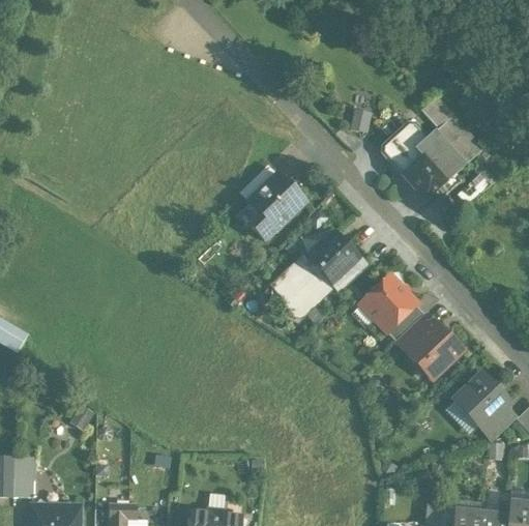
[(453,113),(436,95),(421,109),(438,127),(439,126),(452,113),(453,114),(453,113)]
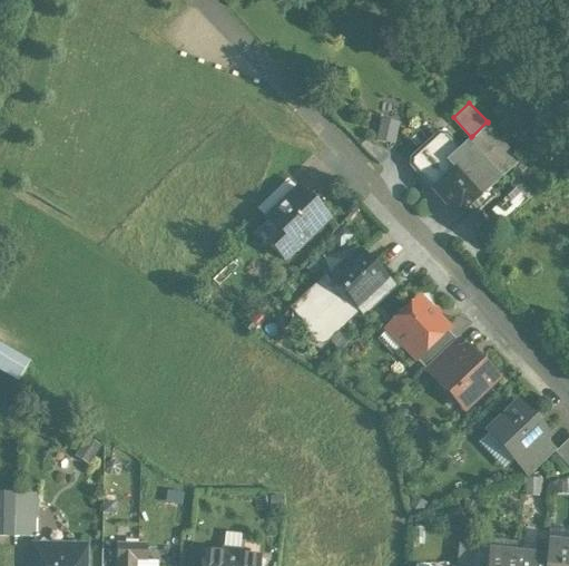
[(488,123),(487,122),(472,136),(471,137),(468,140),(499,176),(520,158),(488,122),(488,123)]
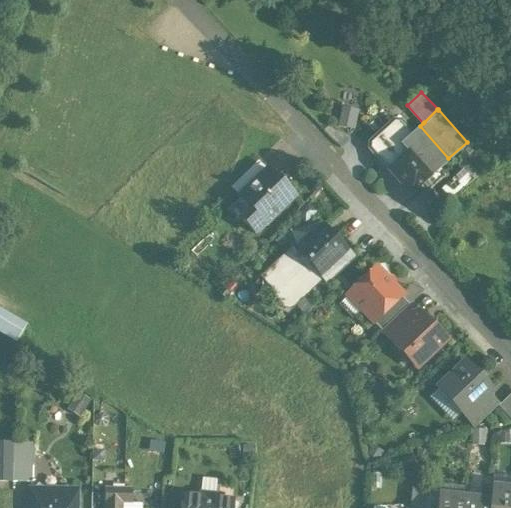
[(401,118),(393,117),(368,140),(368,147),(372,152),(373,151),(389,168),(408,151),(401,143),(412,132),(406,126),(407,125),(401,118)]
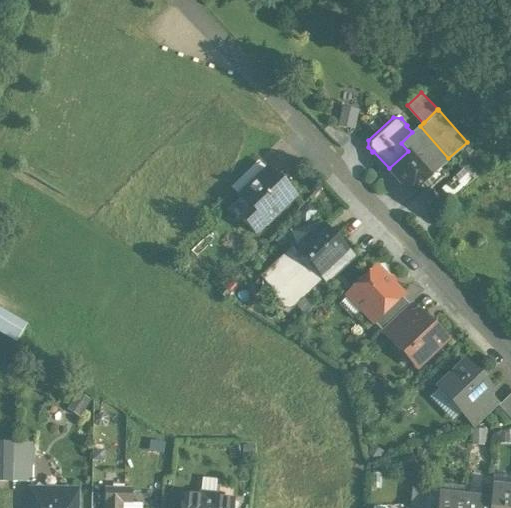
[(448,158),(420,126),(412,132),(401,143),(408,151),(389,168),(387,169),(409,194),(422,183),(427,189),(434,183),(429,176),(448,158)]
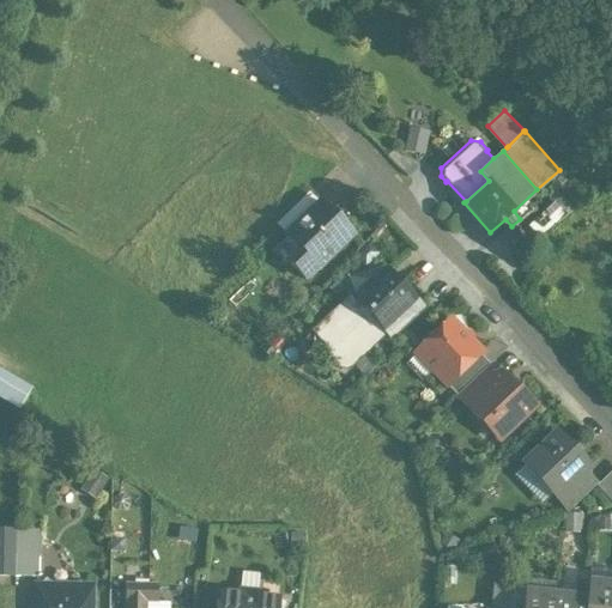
[(308,190),(277,220),(289,232),(320,202),(308,190)]
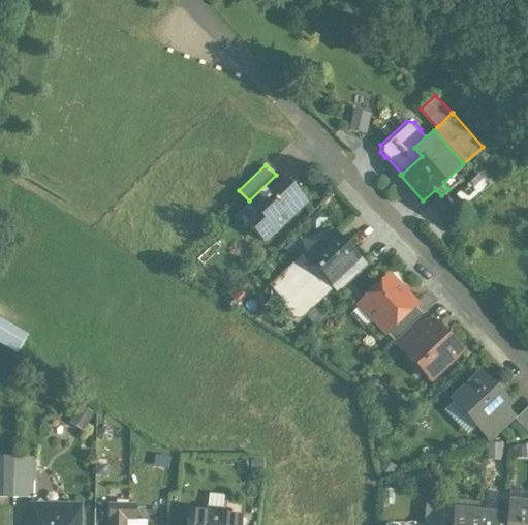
[(479,171),(456,193),(466,205),(490,183),(479,171)]
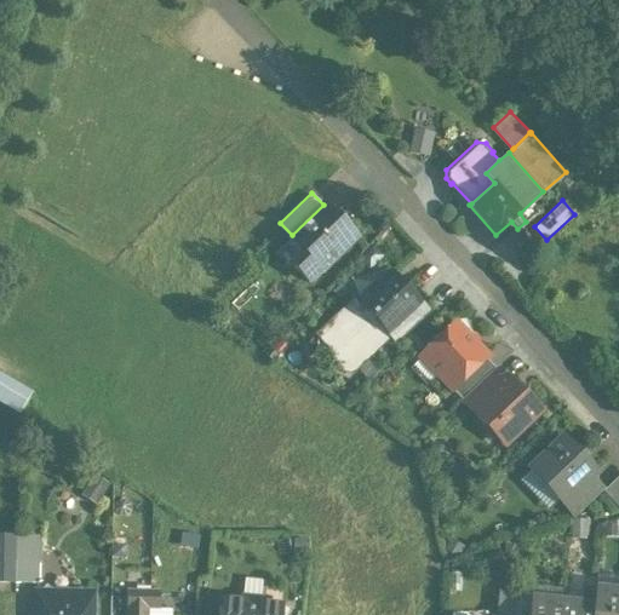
[(356,235),(325,203),(324,205),(292,235),(291,236),(304,249),(291,262),(309,280),(321,268),(322,268),(356,235)]
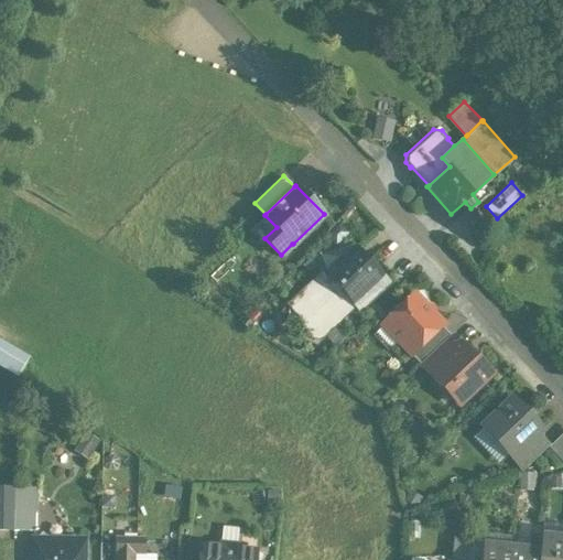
[(382,276),(355,247),(327,275),(326,275),(356,305),(358,309),(375,293),(369,288),(382,276)]
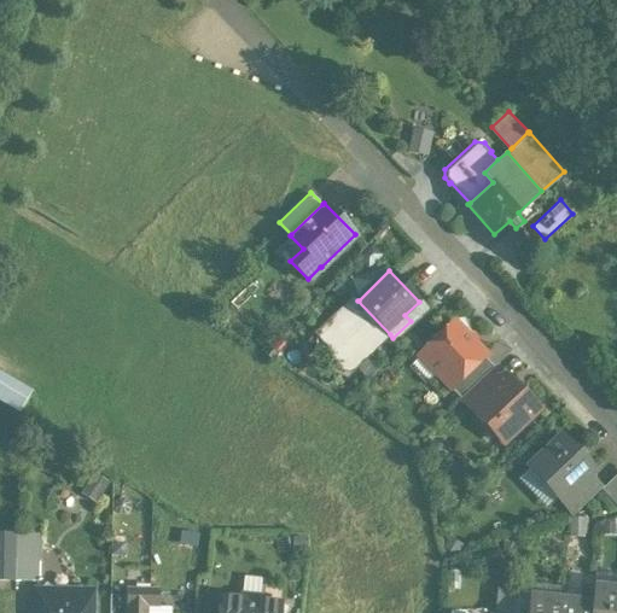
[(390,334),(358,301),(359,301),(354,295),(315,332),(332,351),(332,357),(344,369),(353,369),(390,334)]
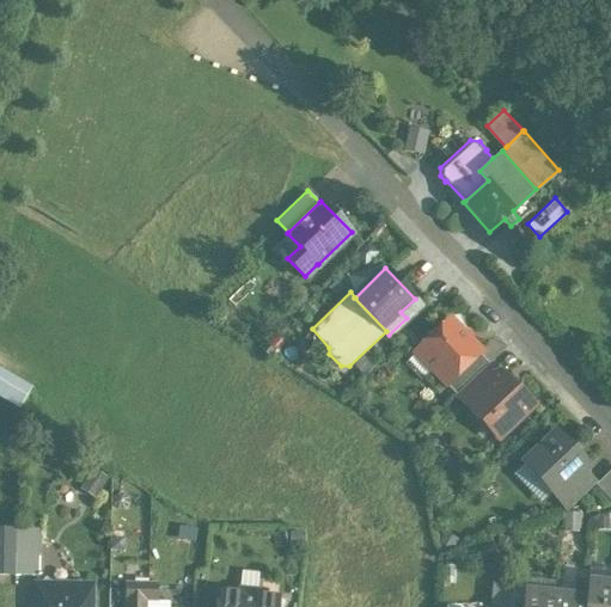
[(481,349),(451,318),(435,332),(431,331),(420,341),(420,347),(416,350),(446,381),(480,351),(481,349)]
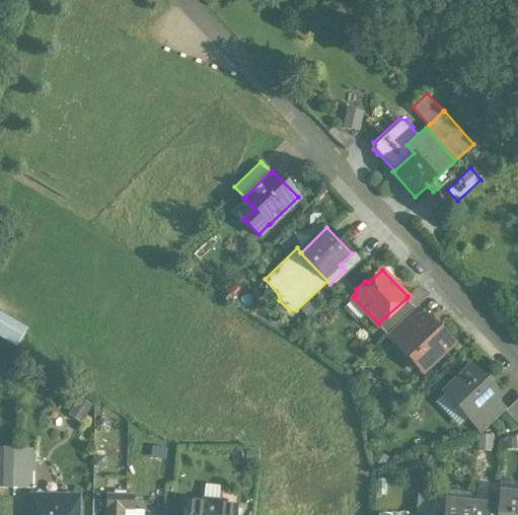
[(407,298),(378,323),(387,333),(415,306),(407,298)]
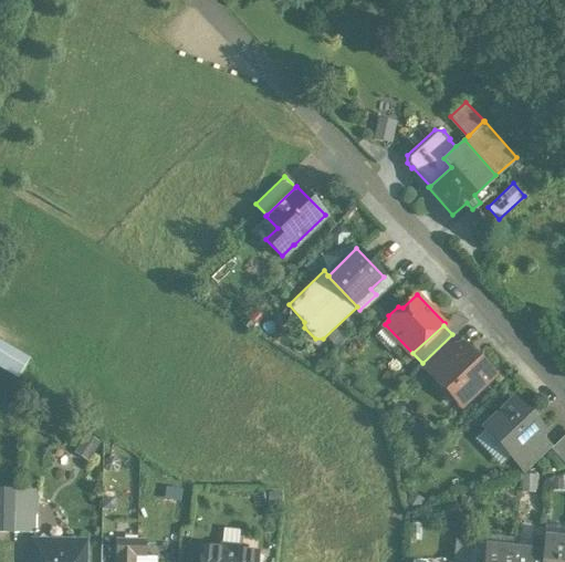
[(452,334),(422,363),(432,374),(463,345),(452,334)]
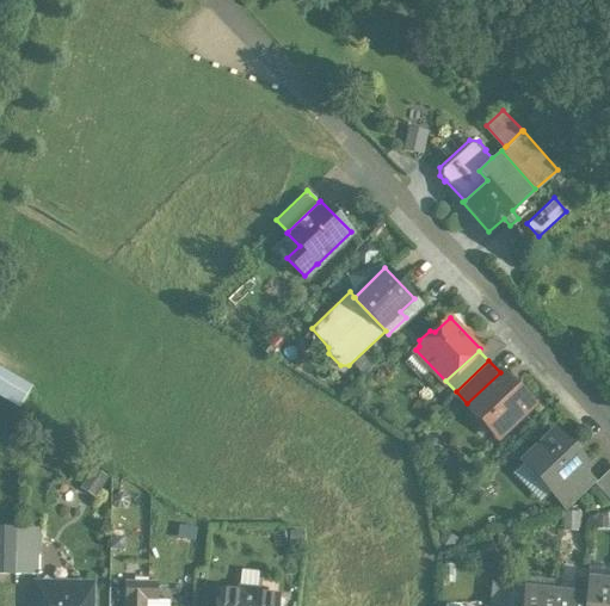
[(0,394),(20,407),(34,384),(0,364),(0,394)]
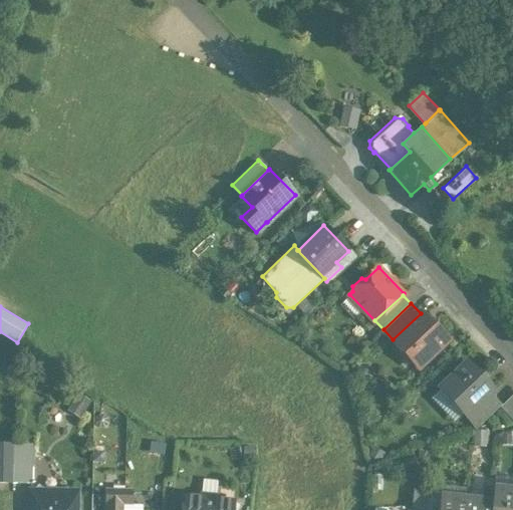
[(447,338),(422,312),(421,313),(393,339),(403,350),(411,350),(422,361),(447,338)]
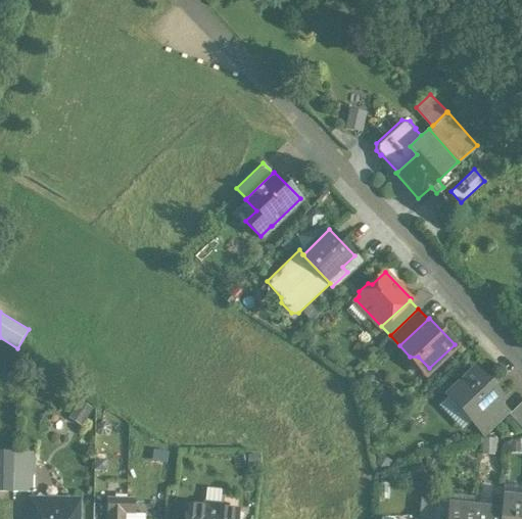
[(503,396),(476,368),(447,394),(474,422),(497,399),(499,400),(503,396)]
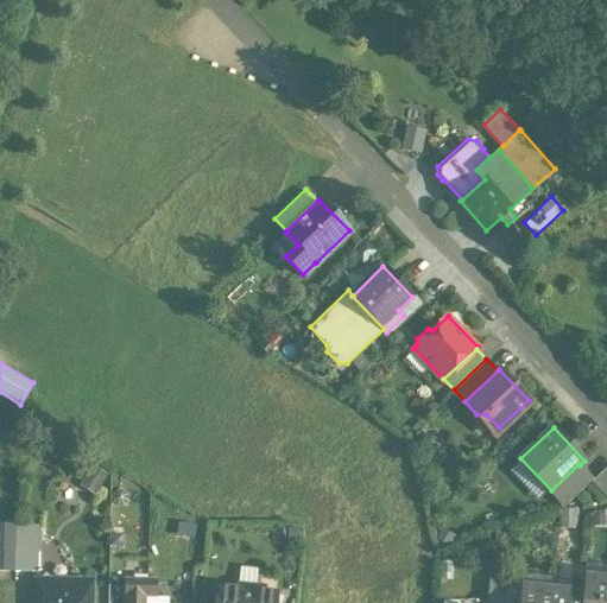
[(95,494),(108,474),(93,464),(80,484),(95,494)]
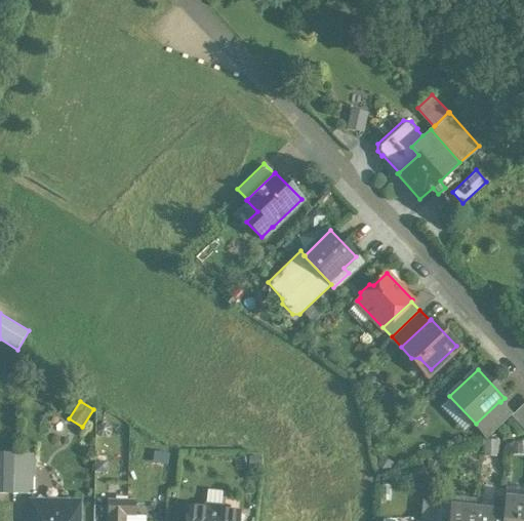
[(499,401),(476,424),(487,435),(511,413),(500,402),(499,401)]
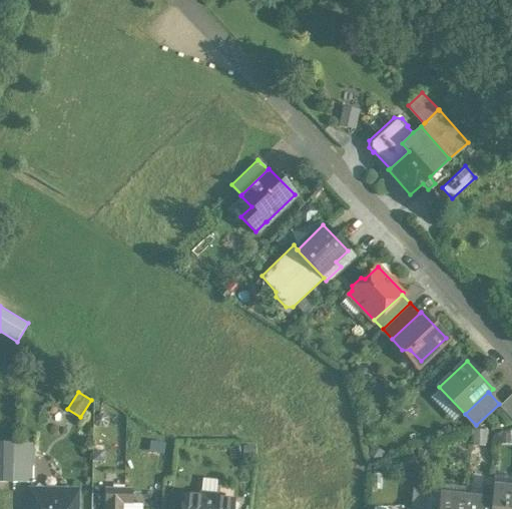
[(13,441),(0,441),(0,479),(13,480),(13,452),(13,441)]
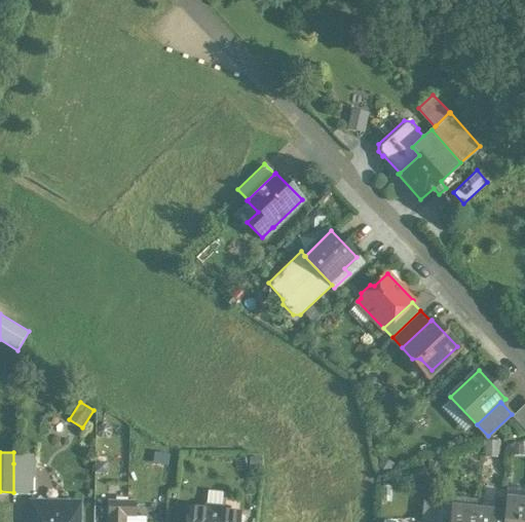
[(33,453),(13,452),(13,463),(33,464),(33,453)]
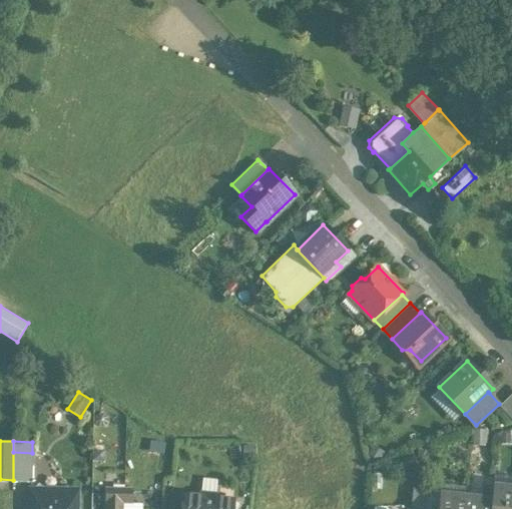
[(32,453),(13,452),(13,480),(32,480),(32,453)]
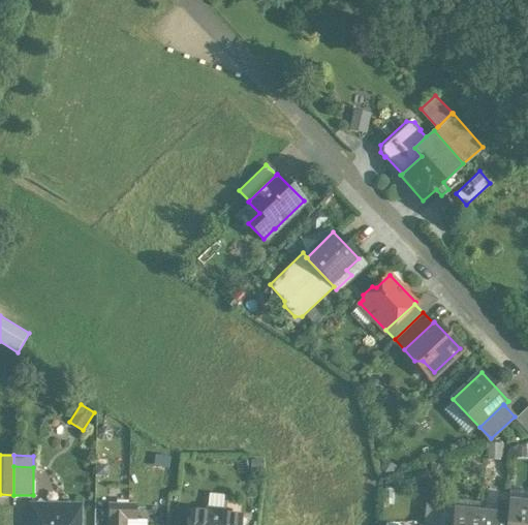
[(223,493),(209,492),(208,506),(222,508),(223,493)]
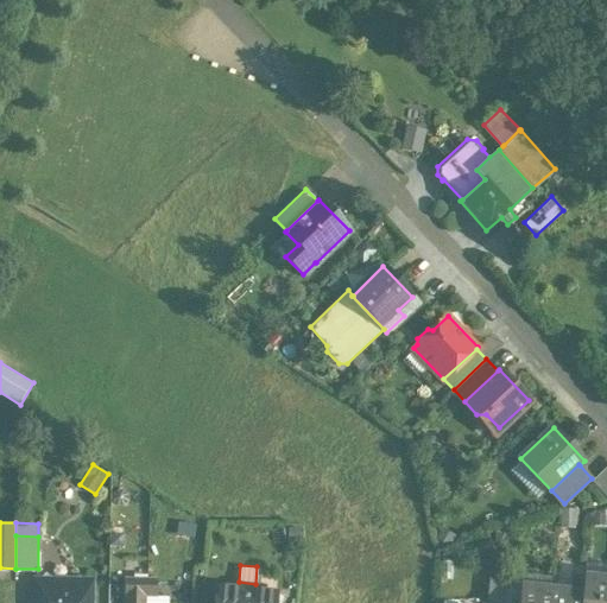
[(606,576),(585,575),(582,590),(581,602),(606,602),(606,576)]
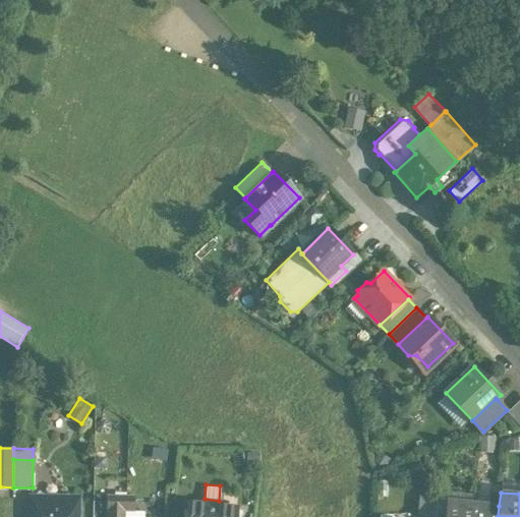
[(134,496),(107,495),(106,509),(108,509),(107,516),(123,516),(124,509),(133,509),(134,496)]
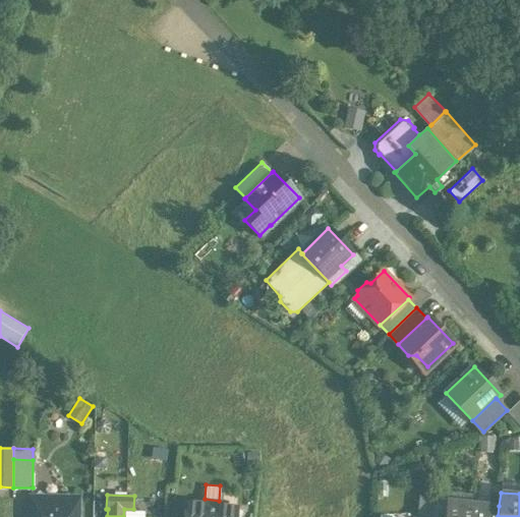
[(431,516),(434,496),(420,495),(417,516),(431,516)]
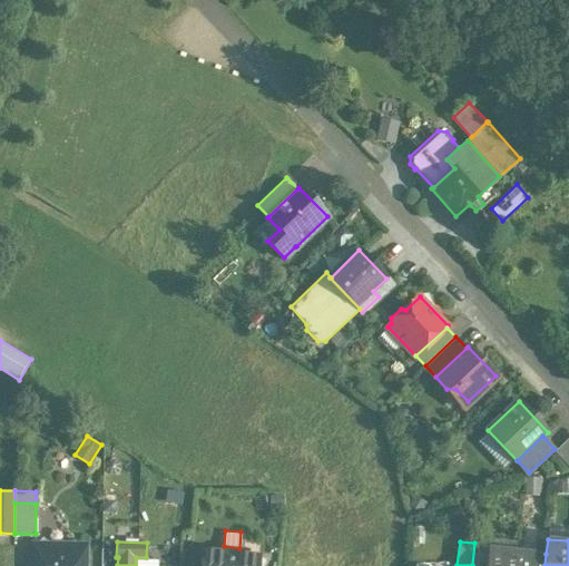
[(84,565),(85,544),(35,543),(33,565),(84,565)]
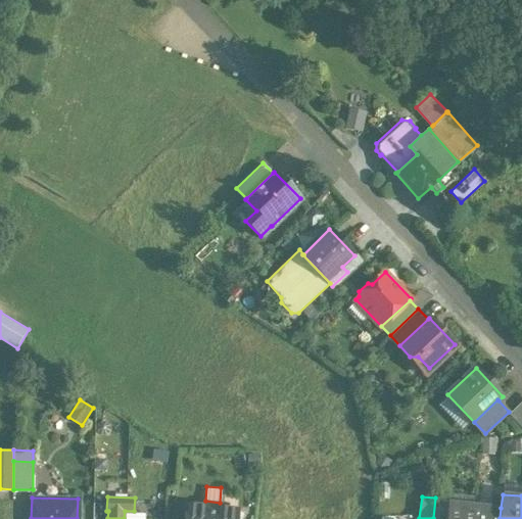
[(204,505),(187,504),(185,518),(236,518),(237,508),(220,507),(221,503),(220,503),(205,501),(204,505)]
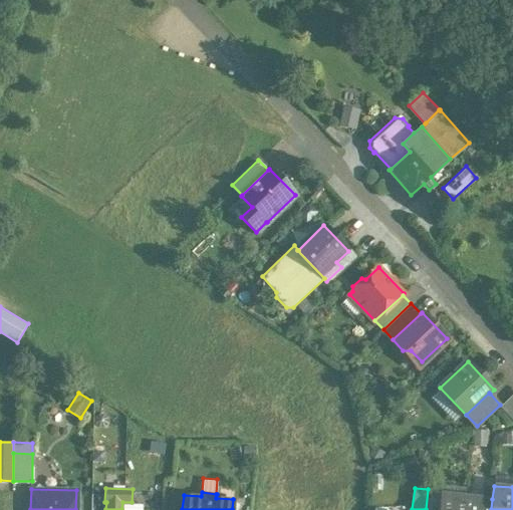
[(465,509),(467,497),(440,494),(438,509),(465,509)]
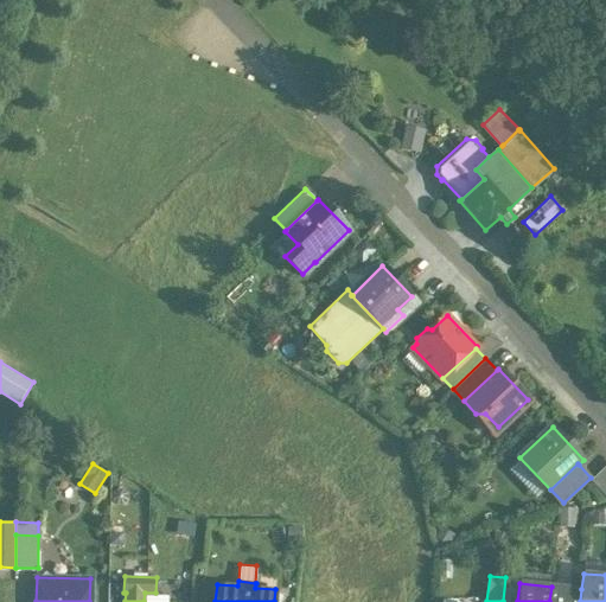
[(580,601),(581,589),(552,587),(549,601),(580,601)]
